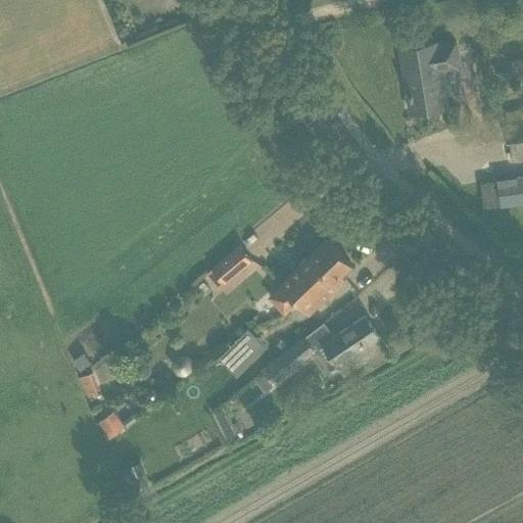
[(514,4),(505,5),(507,15),(516,14),(514,4)]
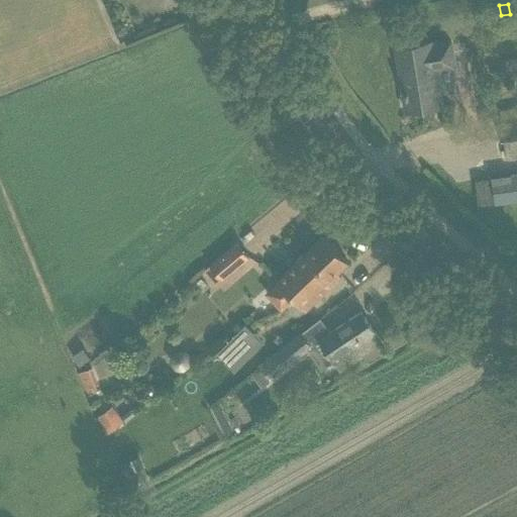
[(404,91),(405,97),(407,97),(409,110),(441,105),(433,58),(452,55),(450,41),(431,44),(431,42),(395,48),(399,72),(403,71),(406,91),(404,91)]
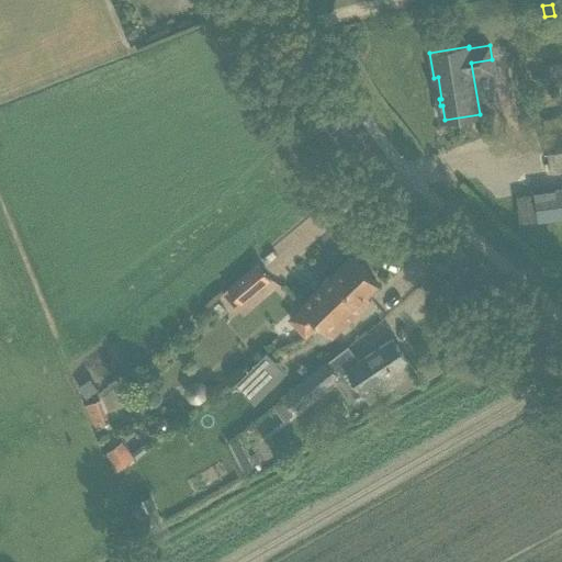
[(551,173),(561,171),(561,117),(543,121),(551,173)]
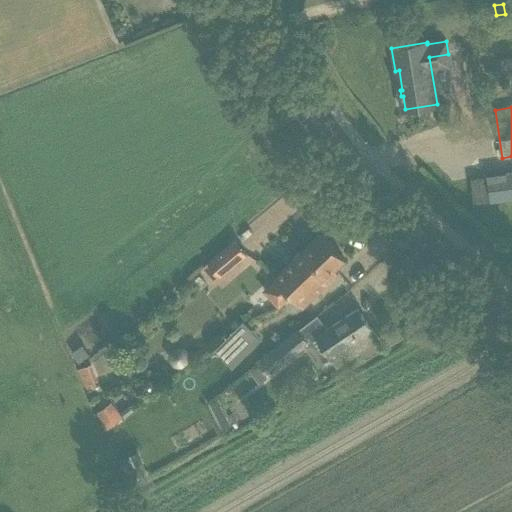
[(511,174),(471,180),(474,204),(511,198),(511,174)]
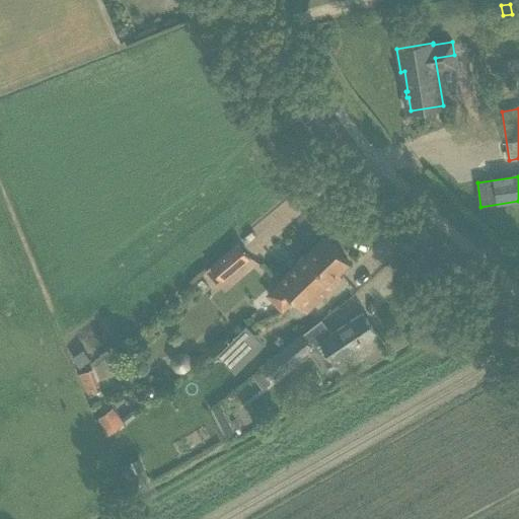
[(266,295),(282,312),(294,300),(305,312),(342,277),(339,274),(349,264),(323,237),(277,282),(278,283),(266,295)]
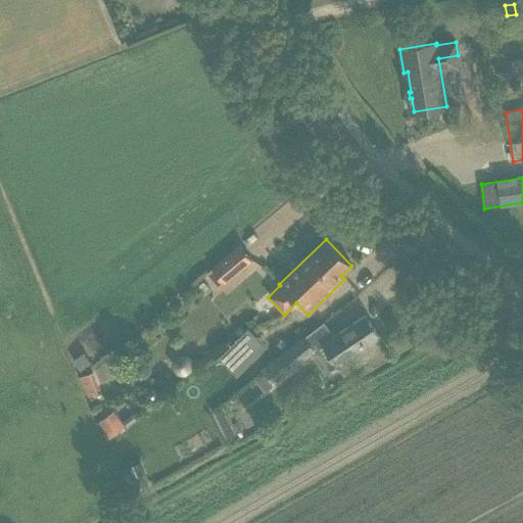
[(205,274),(217,288),(250,260),(237,246),(205,274)]
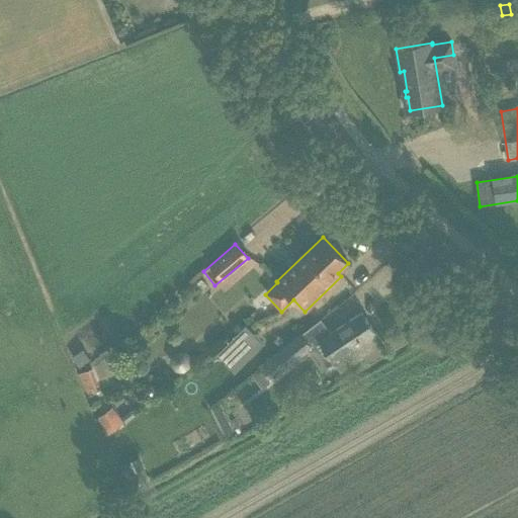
[(320,341),(340,371),(382,343),(361,313),(320,341)]
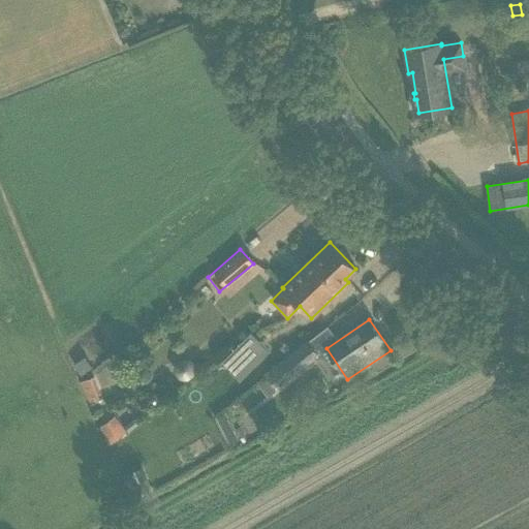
[(250,332),(221,361),(239,378),(268,349),(250,332)]
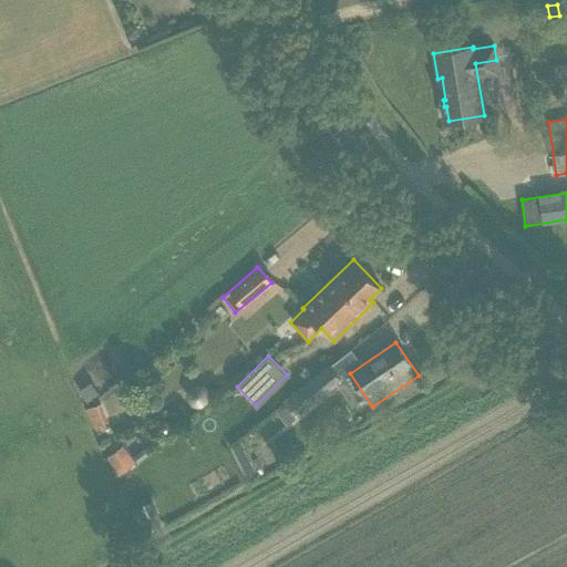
[(284,401),(295,415),(341,380),(329,366),(284,401)]
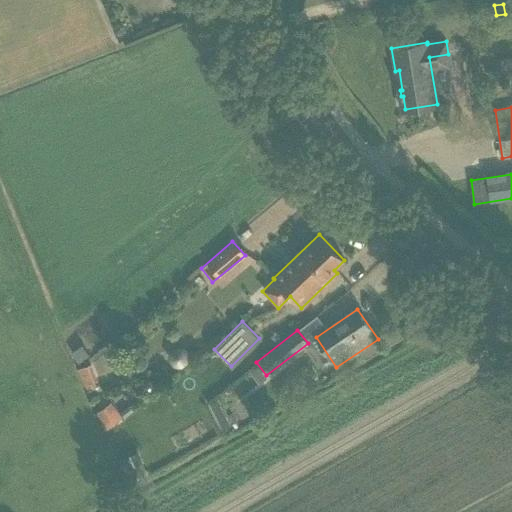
[(169,350),(168,358),(173,365),(181,367),(188,362),(189,353),(184,347),(176,345),(169,350)]
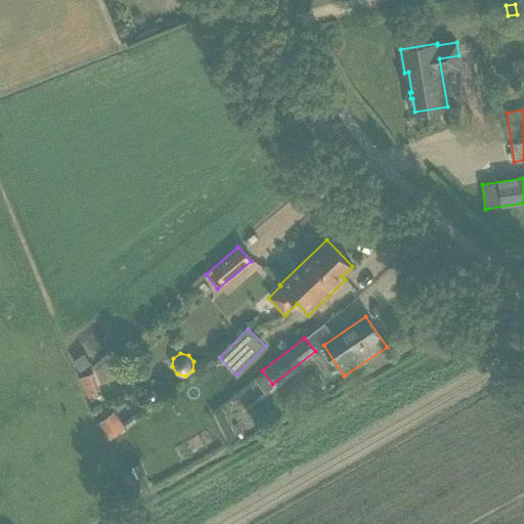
[(92,372),(80,377),(89,401),(102,396),(92,372)]
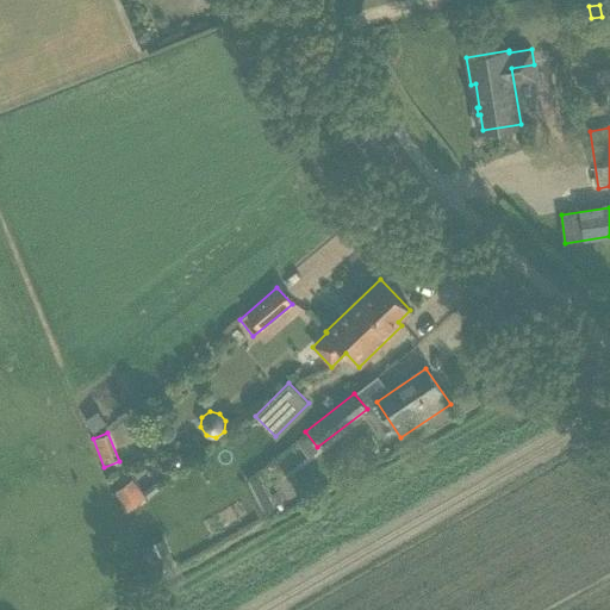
[(259,478),(248,483),(263,514),(274,508),(259,478)]
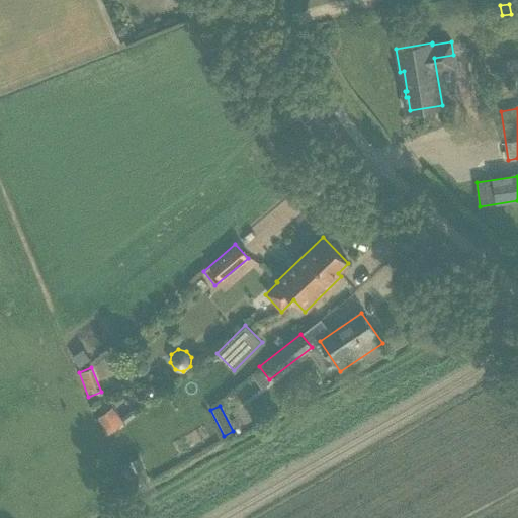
[(102,430),(106,436),(123,423),(112,407),(97,418),(104,428),(102,430)]
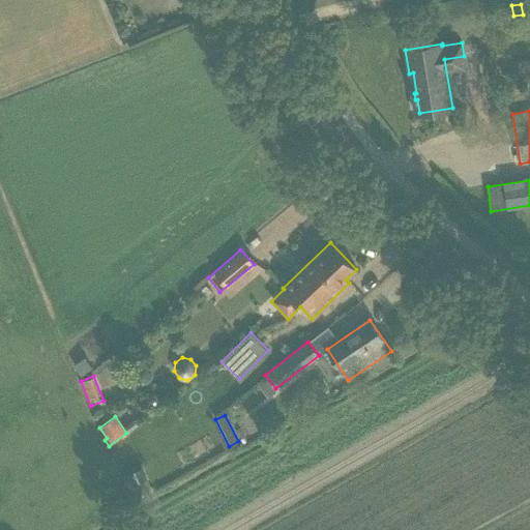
[(122,476),(131,497),(151,489),(142,467),(122,476)]
